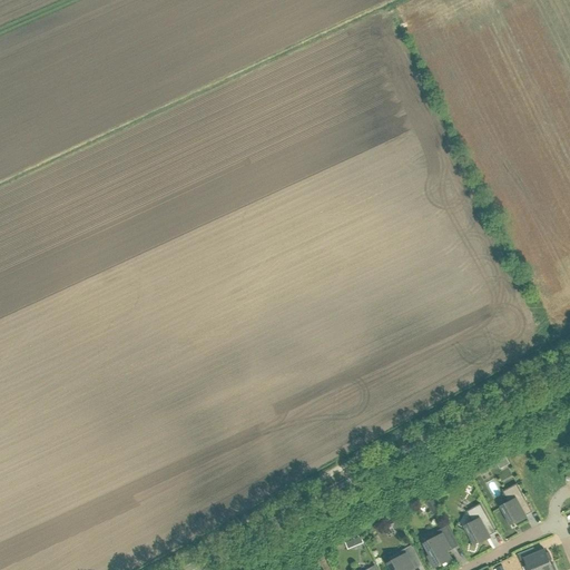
[(505,458),(497,463),(500,469),(509,464),(505,458)]
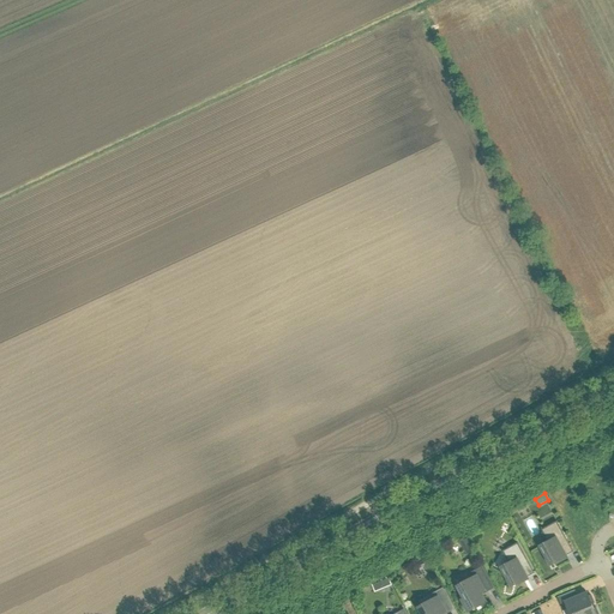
[(541,530),(548,542),(540,547),(551,565),(573,552),(557,522),(541,530)]
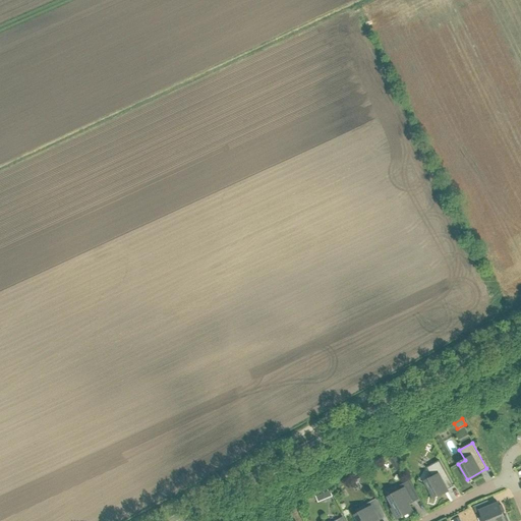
[(391,459),(397,471),(403,467),(397,456),(391,459)]
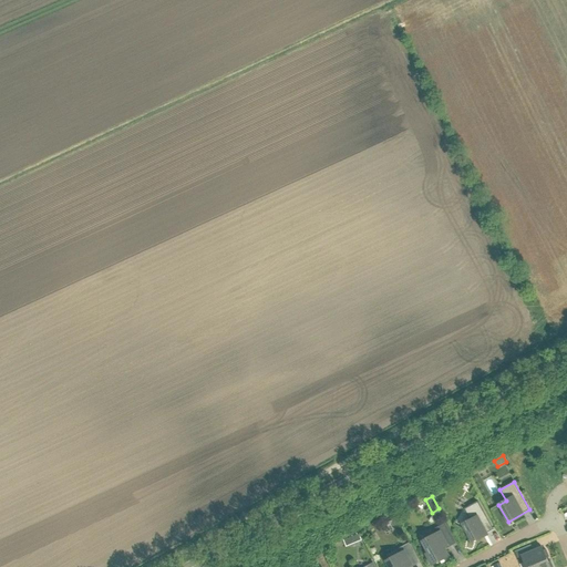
[(464,509),(470,521),(463,525),(472,542),(494,529),(478,502),(464,509)]
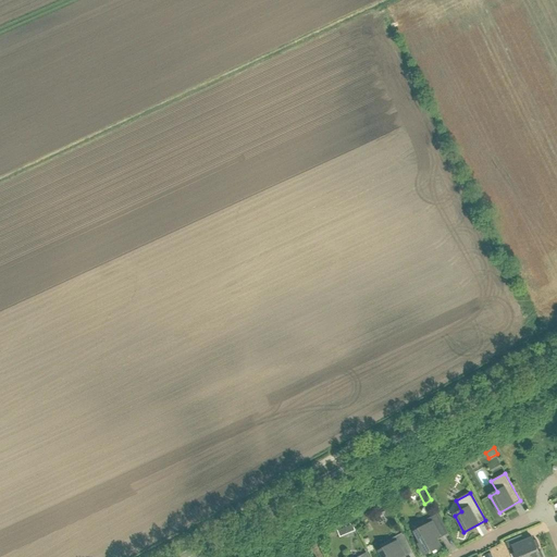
[(385,514),(387,517),(390,516),(385,508),(378,512),(380,517),(385,514)]
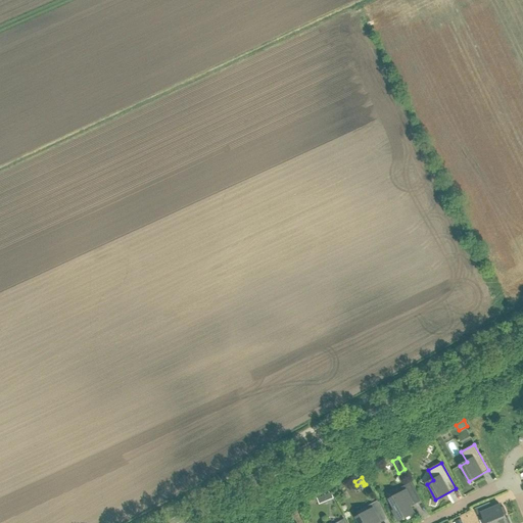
[(419,501),(410,485),(400,490),(401,493),(390,501),(395,511),(393,512),(398,520),(405,517),(406,517),(413,513),(409,506),(419,501)]
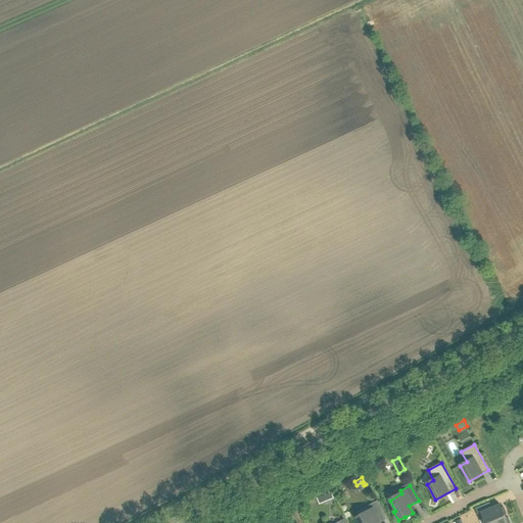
[(377,522),(385,519),(377,503),(367,509),(369,512),(357,518),(359,522),(377,522)]
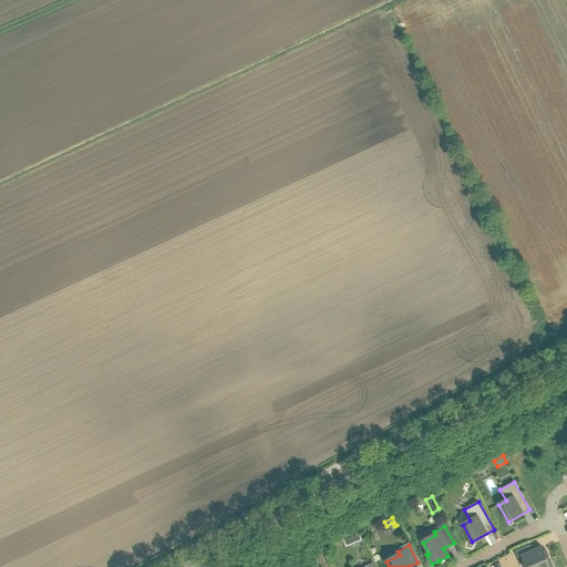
[(524,563),(525,566),(531,566),(547,560),(546,558),(549,557),(546,549),(543,550),(542,547),(540,547),(542,548),(531,553),(528,546),(515,552),(521,564),(524,563)]
